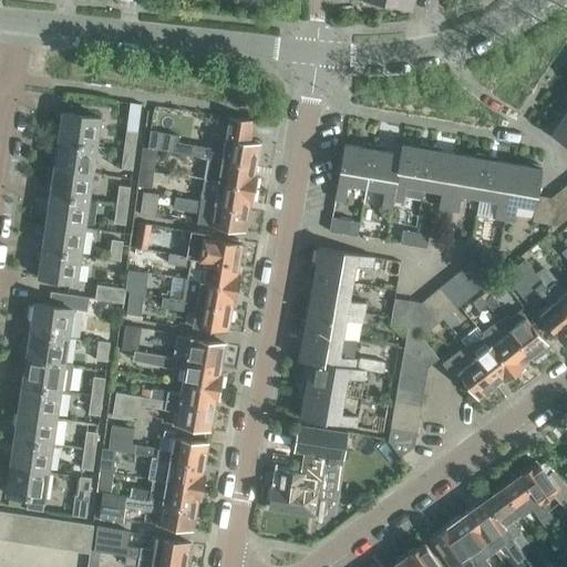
[(385,0),(385,4),(405,9),(406,4),(412,6),(413,0),(385,0)]
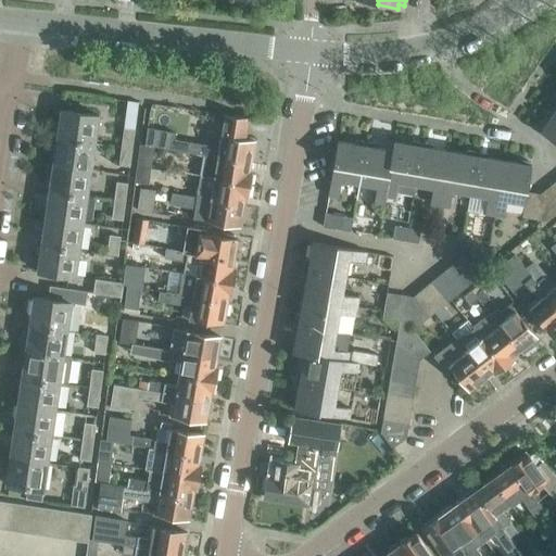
[(138,100),(127,99),(124,126),(135,128),(138,100)]
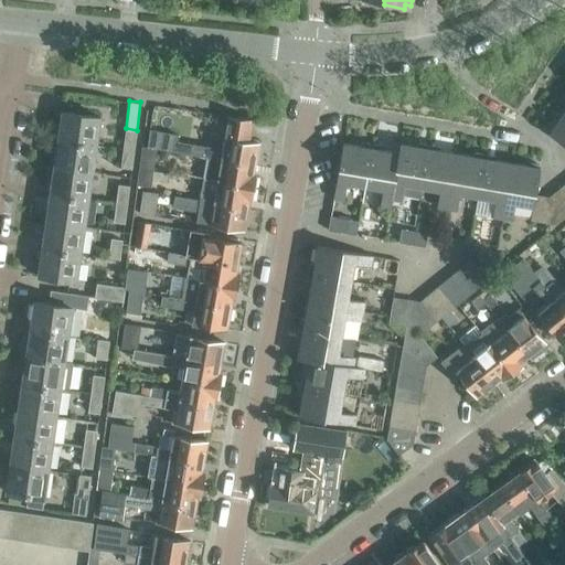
[(564,109),(563,112),(560,109),(556,115),(558,118),(548,132),(564,144),(564,109)]
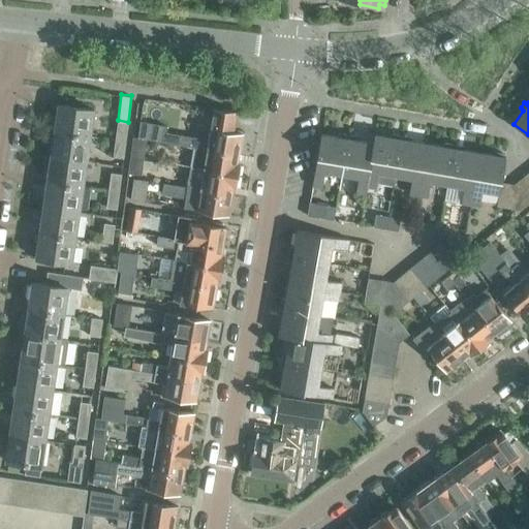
[(94,110),(58,104),(54,130),(90,135),(94,110)]
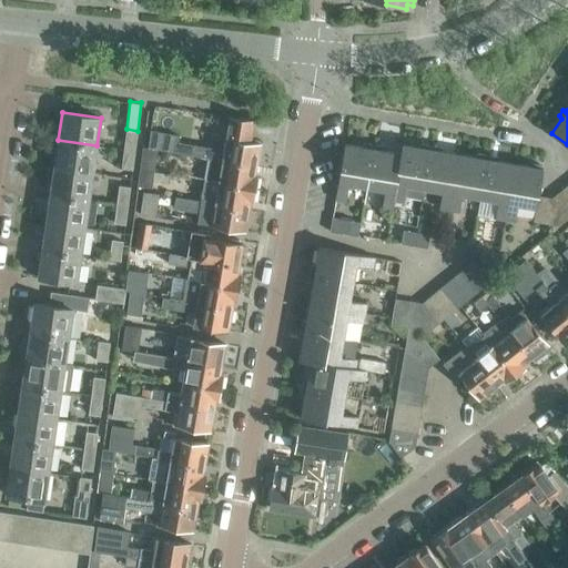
[(176,152),(189,154),(256,166),(260,144),(250,142),(253,120),(229,117),(226,132),(225,138),(223,151),(178,143),(176,151),(176,152)]
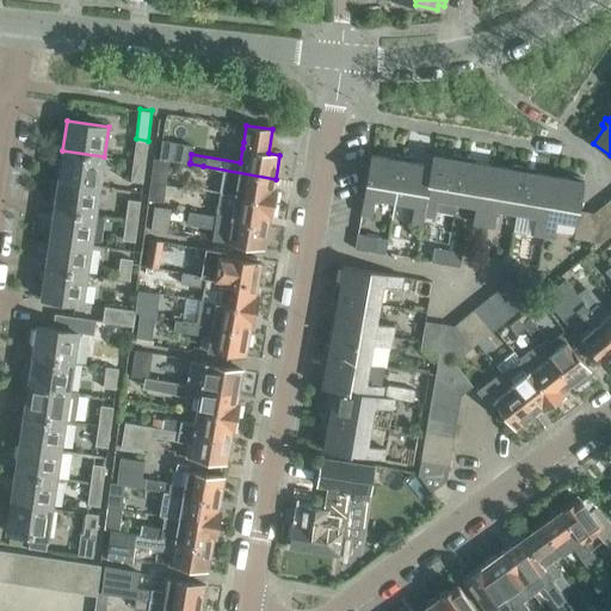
[(193,143),(162,139),(159,158),(190,162),(193,143)]
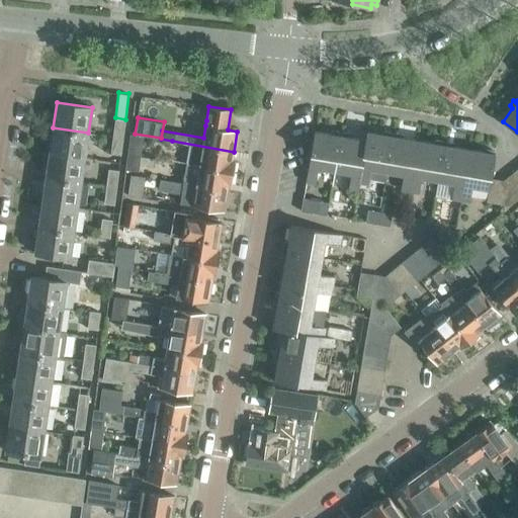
[(114,119),(112,136),(123,138),(125,121),(114,119)]
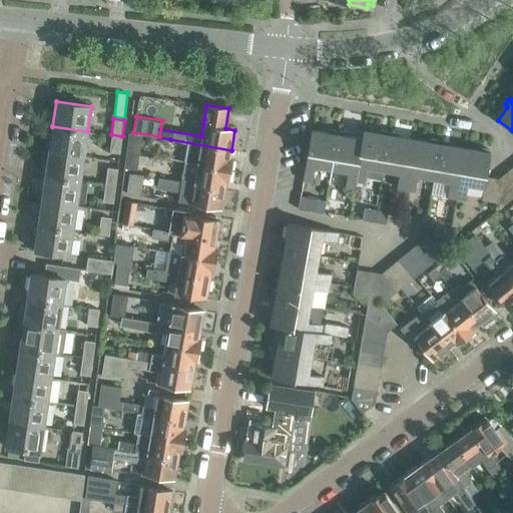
[(52,126),(48,150),(83,156),(87,131),(52,126)]
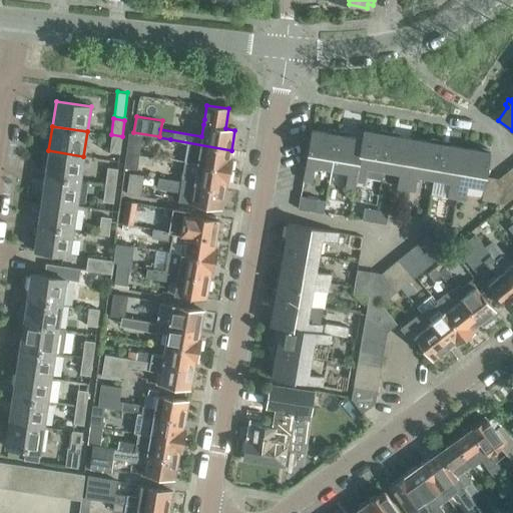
[(315,166),(331,169),(337,134),(335,133),(335,130),(329,129),(327,132),(312,129),(303,180),(312,181),(315,166)]
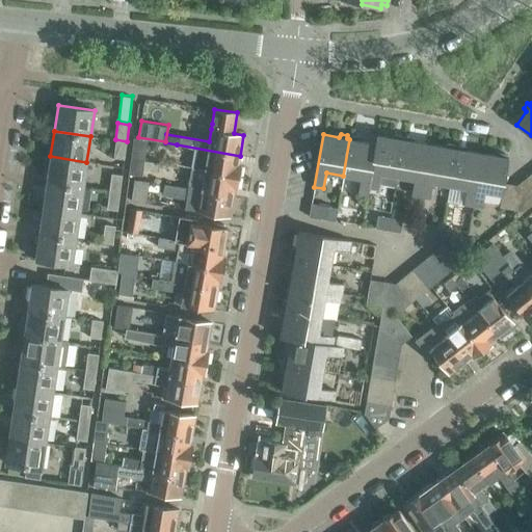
[(376,135),(375,143),(376,143),(368,187),(369,187),(377,189),(378,182),(395,185),(397,177),(403,140),(400,139),(401,136),(394,135),(393,138),(376,135)]
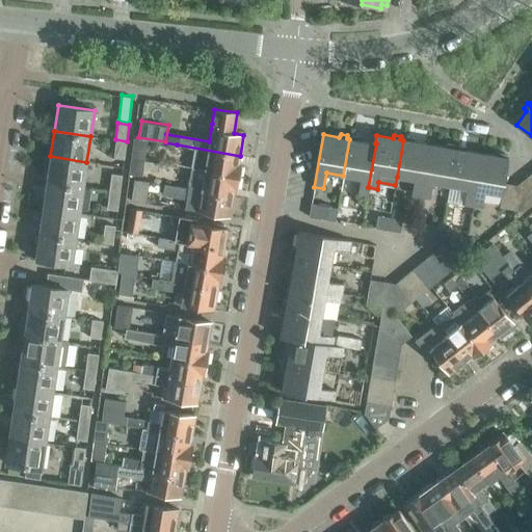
[(352,139),(349,139),(343,176),(360,179),(357,194),(367,195),(369,187),(368,187),(376,143),(375,143),(360,141),(360,137),(352,136),(352,139)]
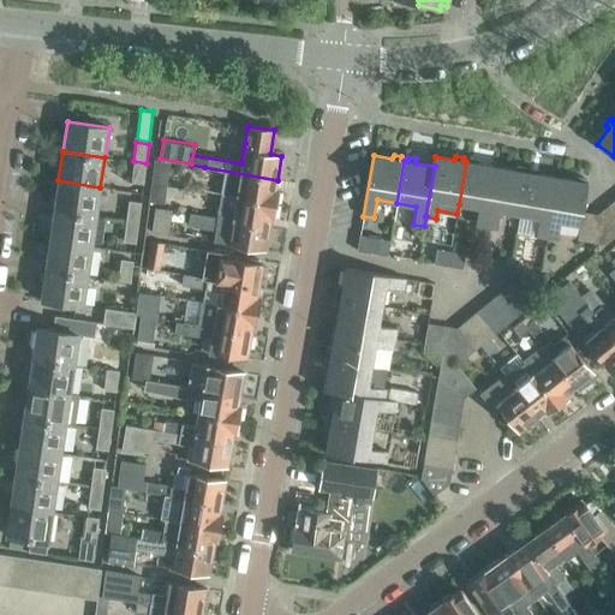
[(167,161),(154,159),(150,184),(163,185),(167,161)]
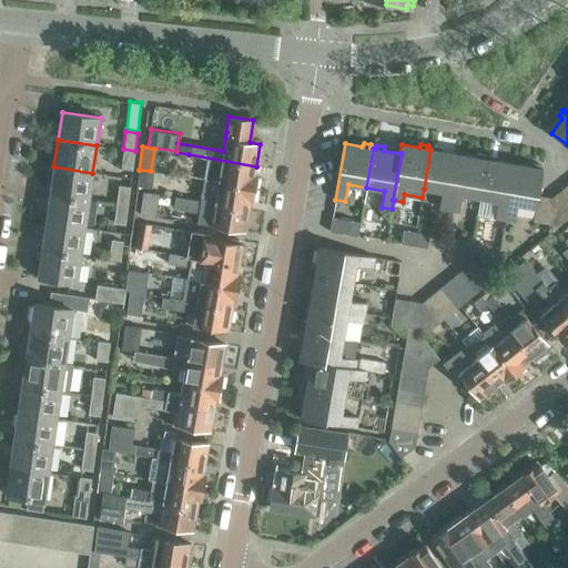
[(433,150),(430,150),(424,189),(442,192),(439,209),(448,210),(458,154),(442,151),(440,148),(434,146),(433,150)]
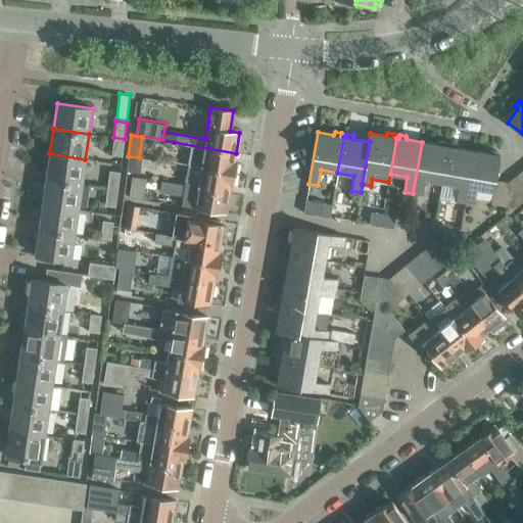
[(125,139),(113,137),(111,155),(122,156),(125,139)]
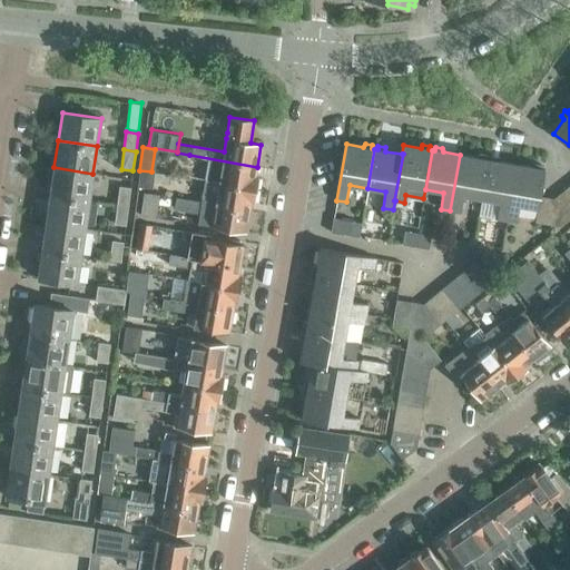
[(479,154),(477,158),(460,155),(450,210),(460,213),(463,196),(481,198),(488,159),(485,159),(487,155),(479,154)]
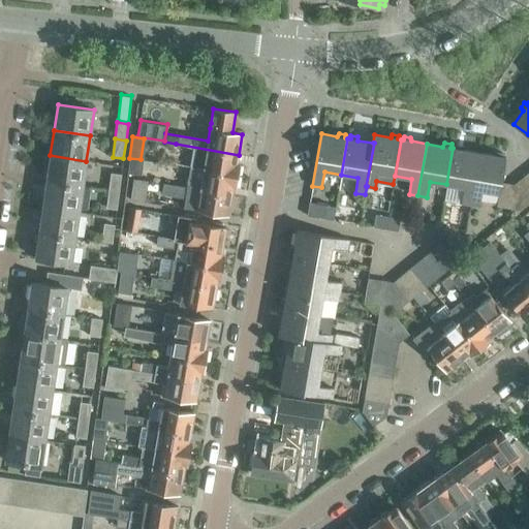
[(203,168),(238,175),(240,163),(238,162),(239,155),(176,144),(175,152),(205,157),(203,168)]
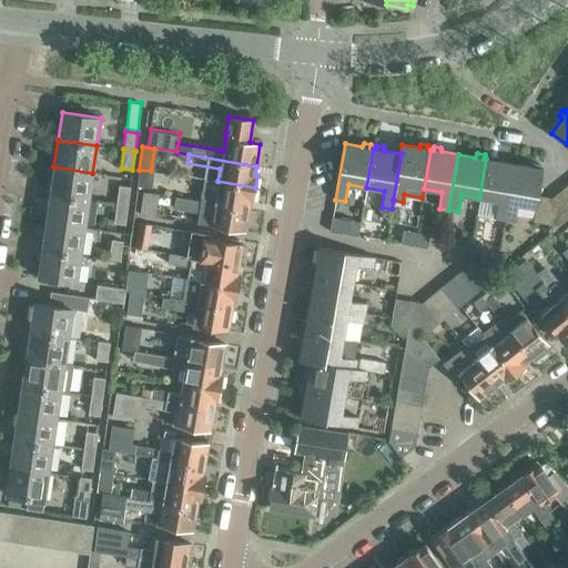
[(489,160),(486,159),(479,198),(498,201),(495,217),(505,220),(514,164),(498,161),(497,156),(490,155),(489,160)]
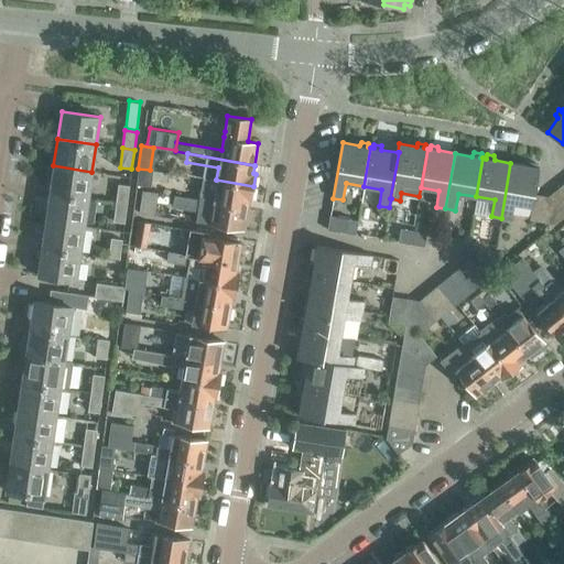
[(530,162),(528,165),(510,163),(501,218),(510,219),(513,203),(531,206),(532,206),(534,194),(539,167),(537,167),(537,163),(530,162)]
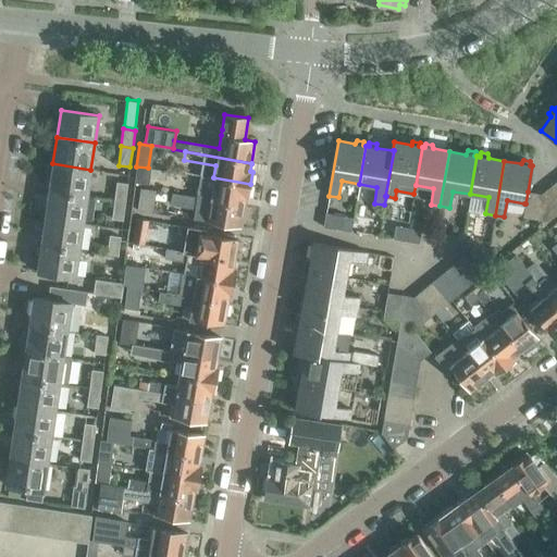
[(90,170),(52,163),(49,190),(87,196),(90,170)]
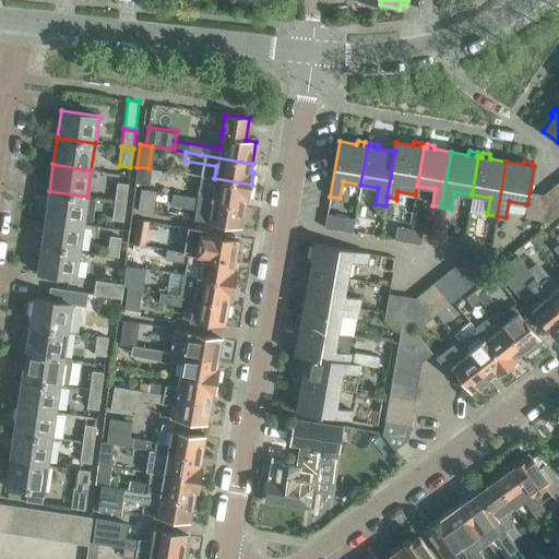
[(151,168),(149,168),(137,167),(135,179),(149,181),(151,168)]
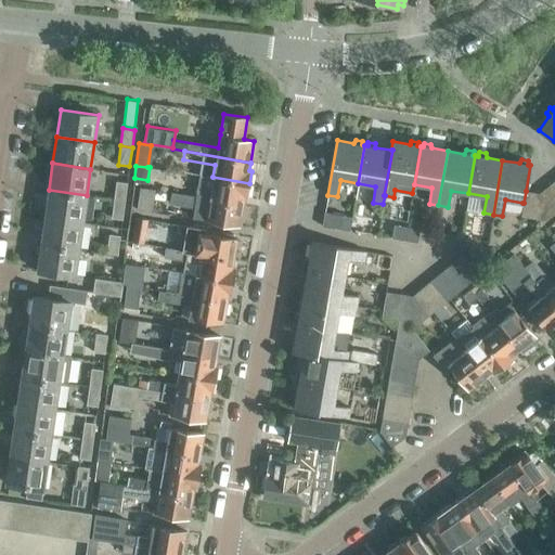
[(247,196),(249,183),(213,177),(210,190),(178,184),(177,193),(243,205),(245,196),(247,196)]
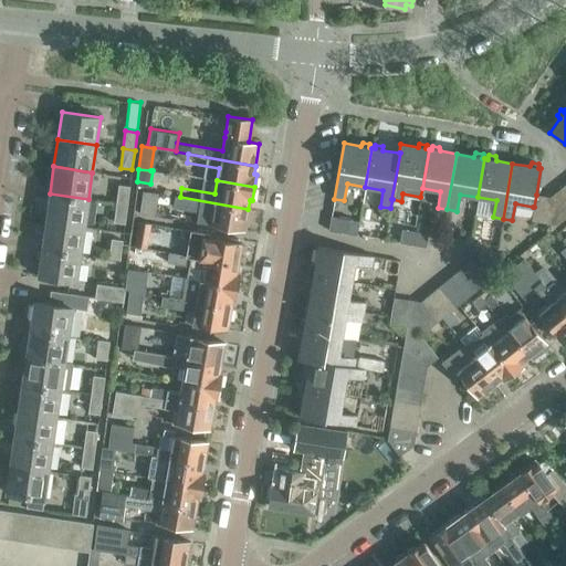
[(118,186),(116,203),(127,205),(129,187),(118,186)]
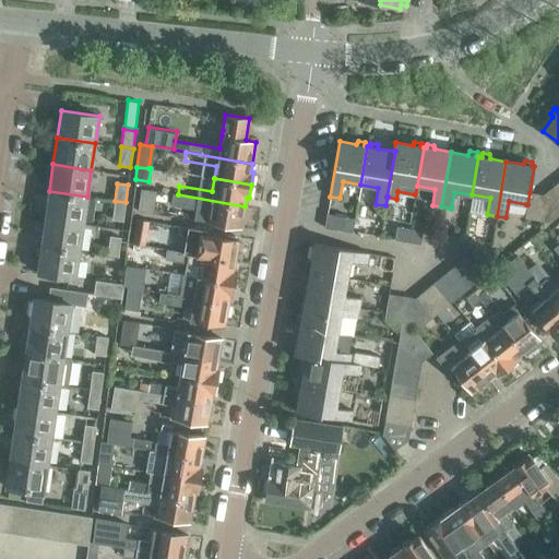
[(549,223),(558,214),(558,193),(554,187),(543,194),(549,223)]
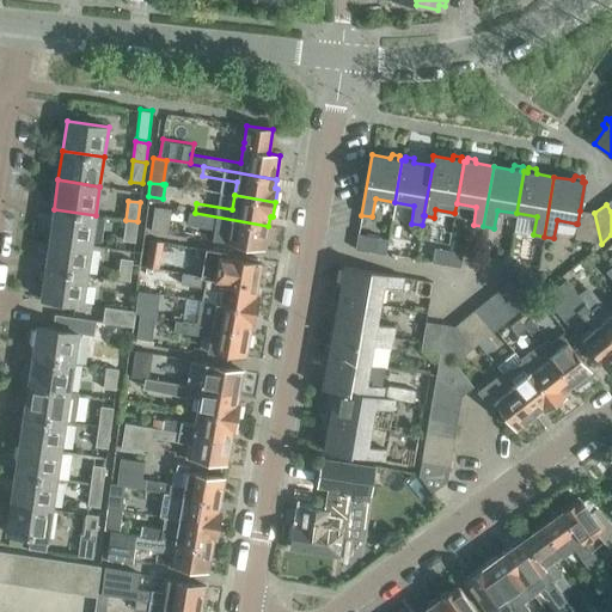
[(170,208),(154,207),(152,230),(167,232),(170,208)]
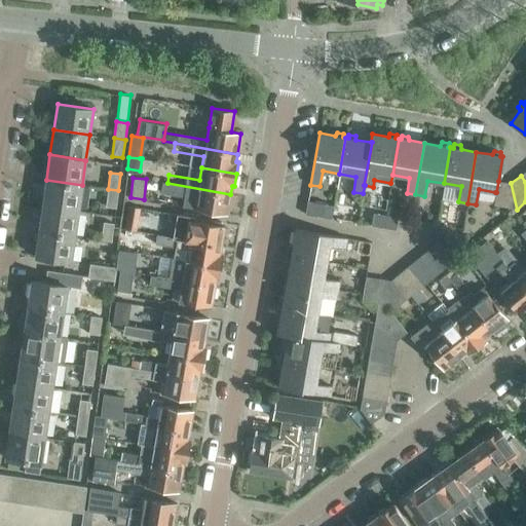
[(46,180),(42,205),(78,211),(82,185),(46,180)]
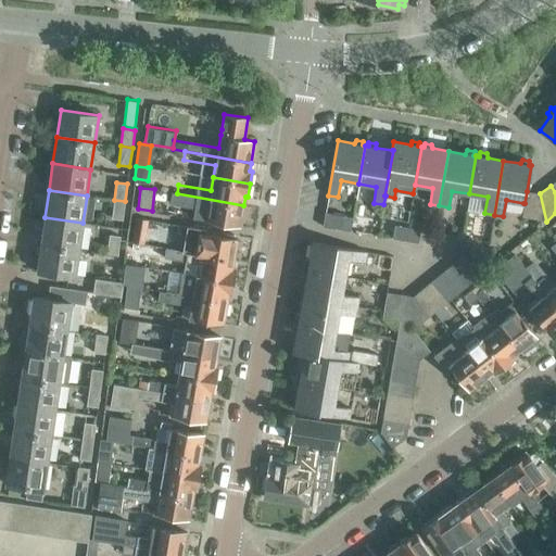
[(540,193),(527,191),(525,203),(523,203),(521,216),(546,222),(540,193)]
